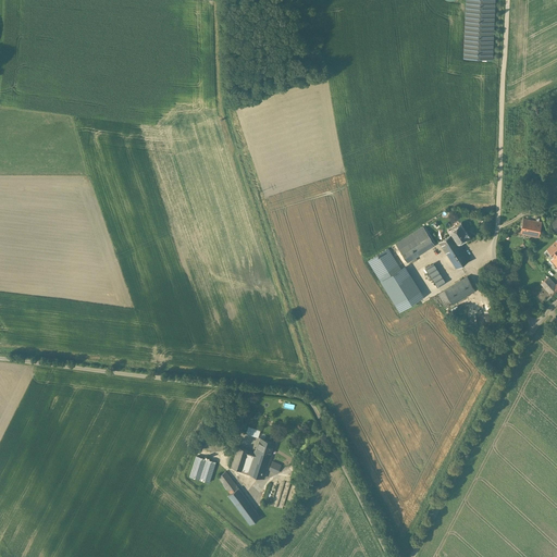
[(494,0),(466,0),(463,59),(492,60),(494,0)]
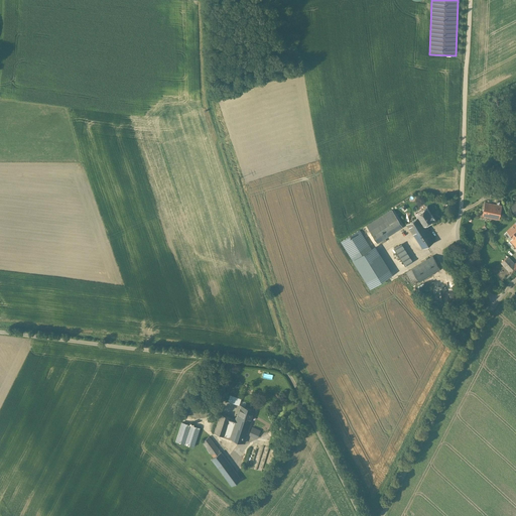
[(502,206),(485,203),(482,216),(499,220),(502,206)]
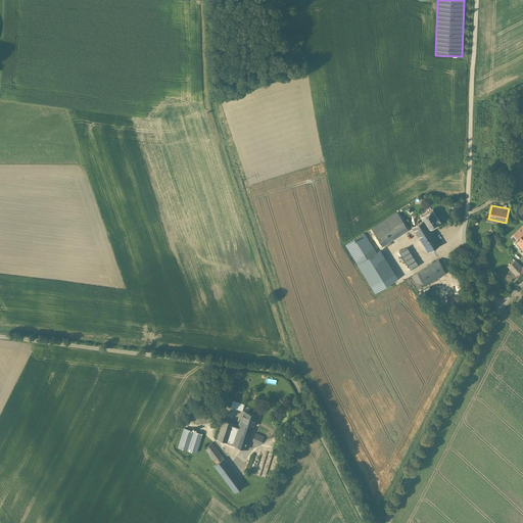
[(432,211),(428,214),(426,214),(423,215),(422,217),(424,220),(429,228),(430,228),(439,222),(436,217),(435,218),(432,211)]
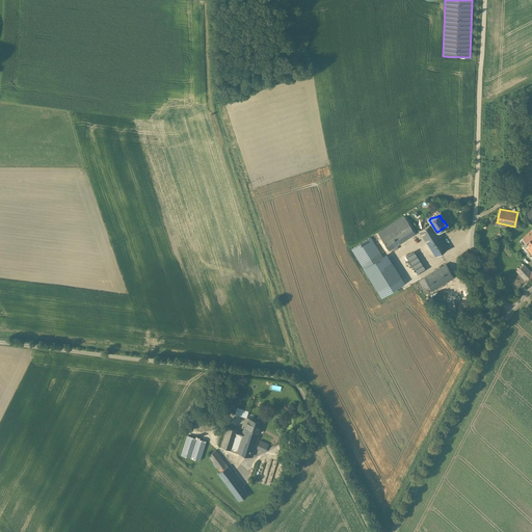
[(404,216),(377,233),(382,240),(408,223),(404,216)]
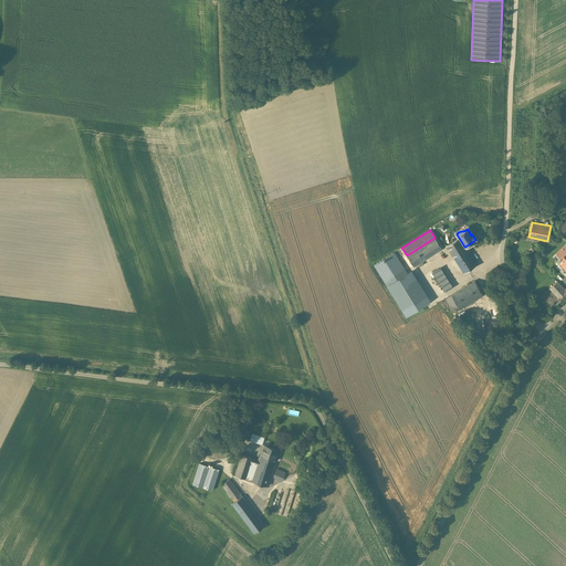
[(435,238),(407,255),(413,266),(441,249),(435,238)]
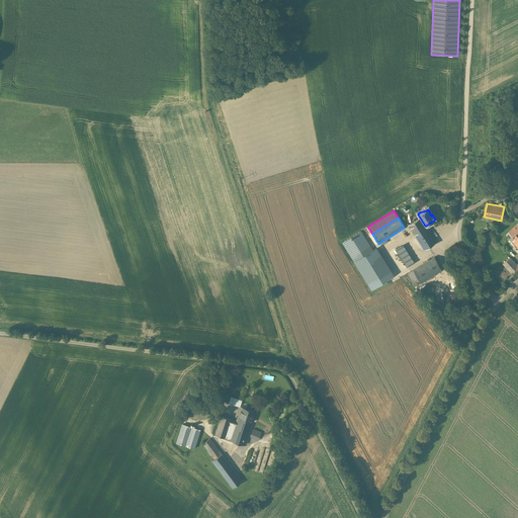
[(420,218),(408,225),(424,249),(436,242),(426,226),(425,226),(420,218)]
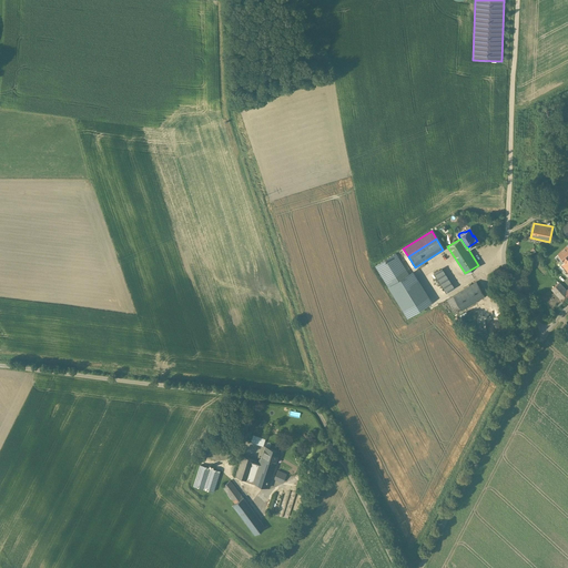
[(567,246),(558,255),(561,259),(558,261),(561,264),(567,257),(567,246)]
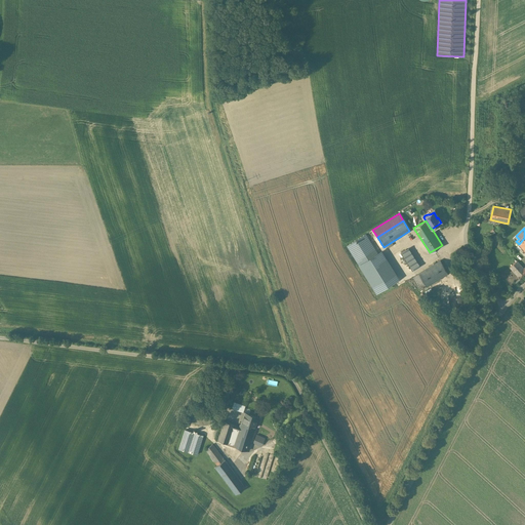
[(365,235),(348,246),(359,265),(377,253),(365,235)]
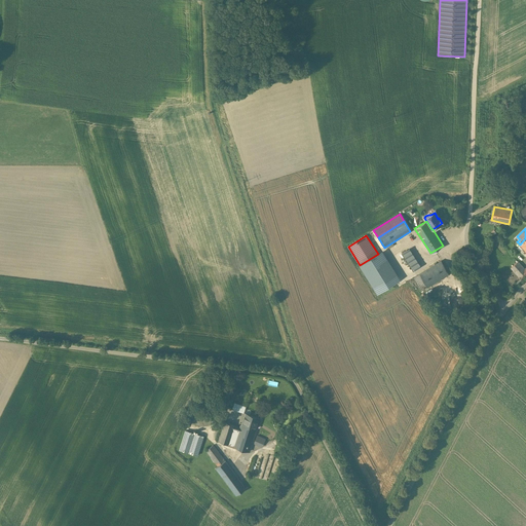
[(378,254),(396,282),(400,278),(382,252),(378,254)]
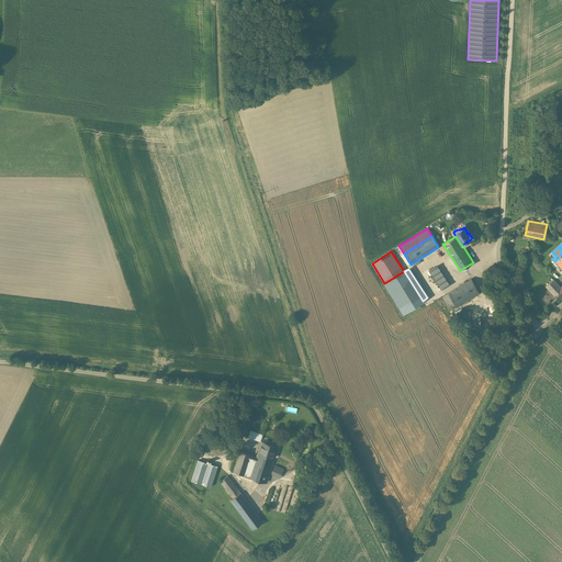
[(433,274),(429,270),(422,276),(434,294),(442,290),(433,273),(433,274)]
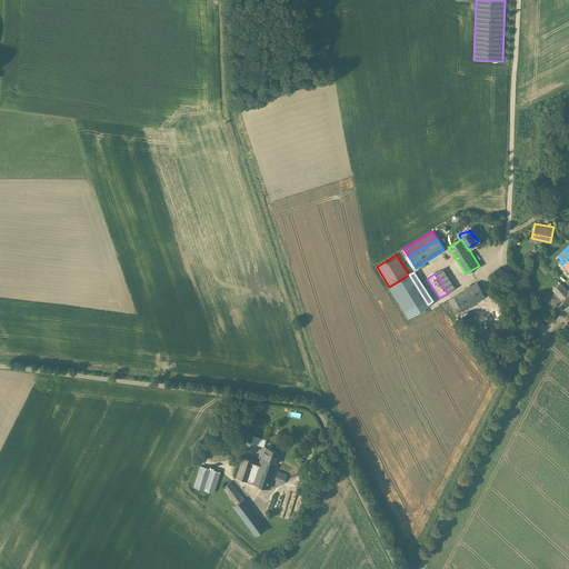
[(409,275),(389,287),(408,317),(428,305),(409,275)]
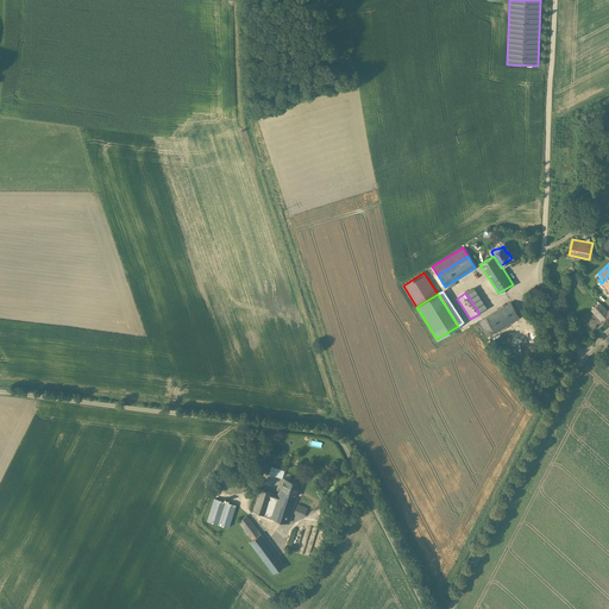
[(510,302),(485,318),(495,332),(520,316),(510,302)]
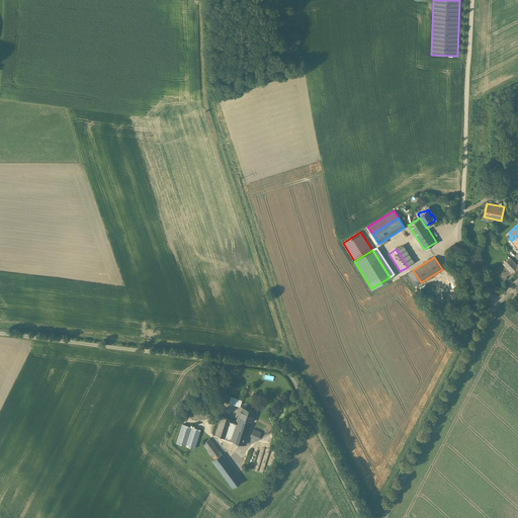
[(517,265),(510,257),(503,263),(512,273),(513,275),(517,270),(517,266),(516,265),(517,265)]
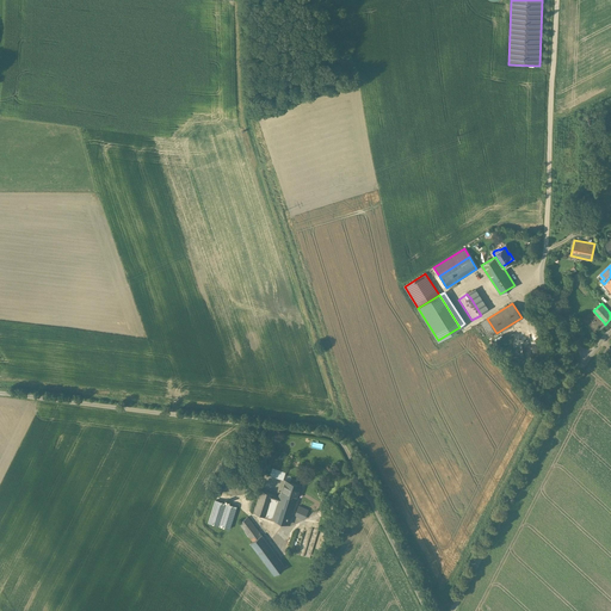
[(487,319),(481,322),(491,337),(497,333),(487,319)]
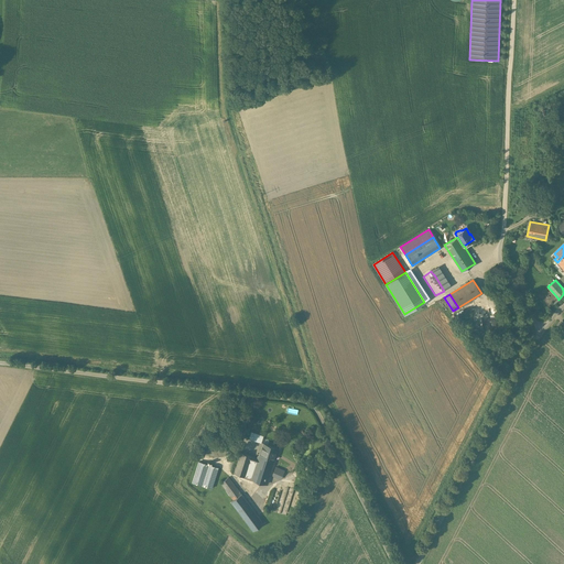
[(263,436),(251,433),(249,438),(261,443),(263,436)]
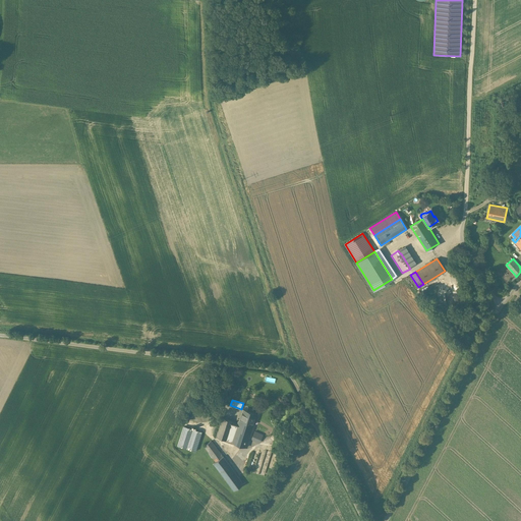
[(256,413),(243,409),(239,421),(253,425),(254,424),(253,423),(256,413)]
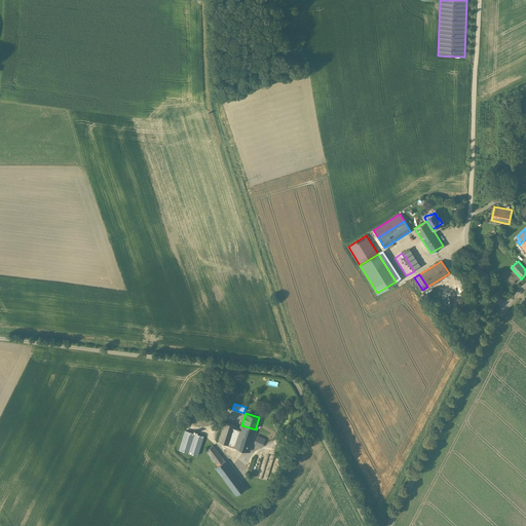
[(240,427),(224,421),(218,441),(250,451),(256,429),(241,425),(240,424),(240,427)]
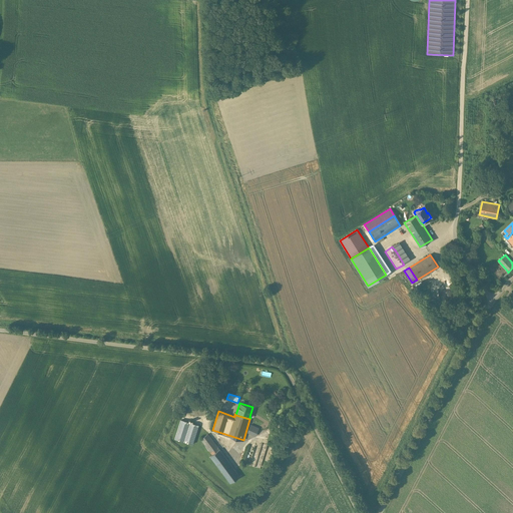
[(198,425),(181,420),(175,438),(192,444),(198,425)]
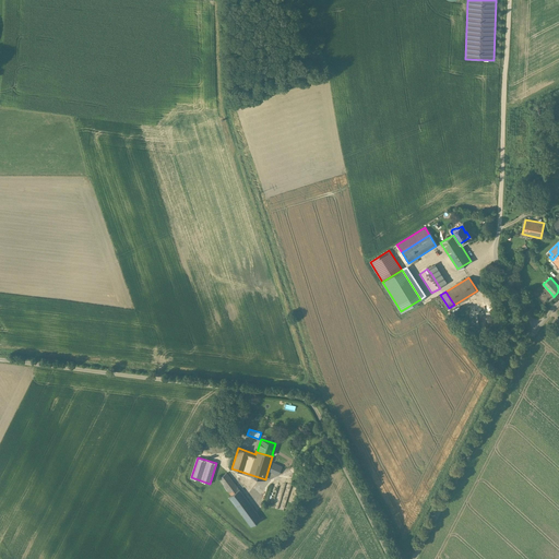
[(239,489),(226,473),(218,478),(232,496),(239,489)]
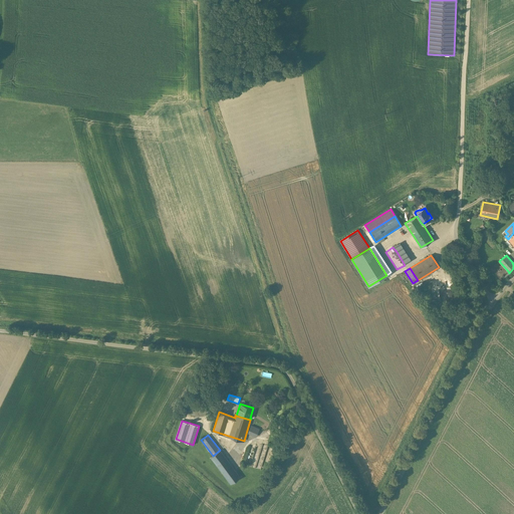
[(240,477),(220,450),(213,456),(211,457),(231,484),(240,477)]
